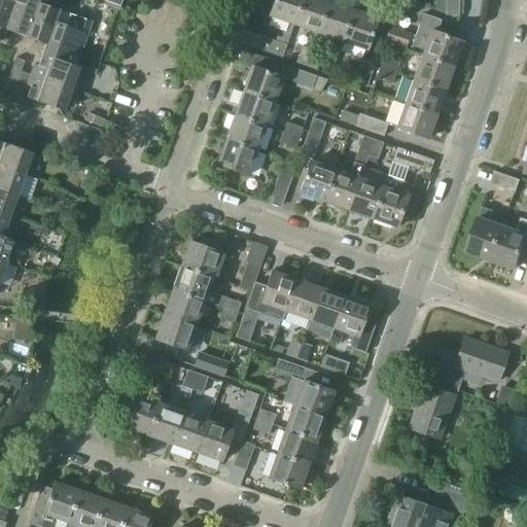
[(0,0),(0,28),(4,30),(14,0),(0,0)]
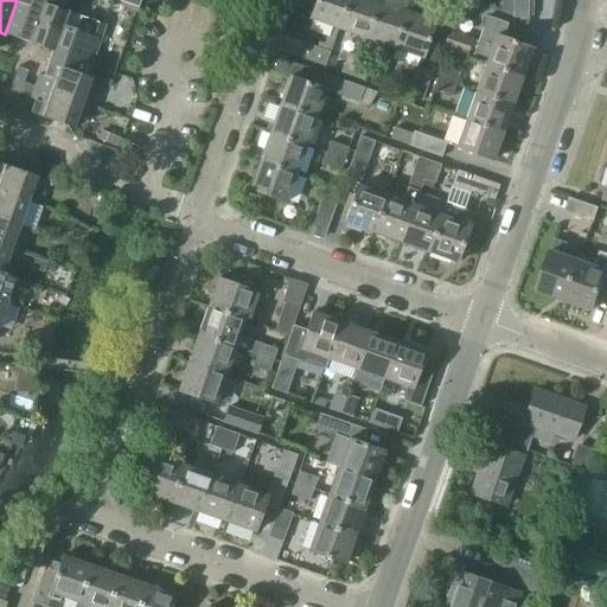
[(45,0),(17,0),(5,34),(30,44),(45,0)]
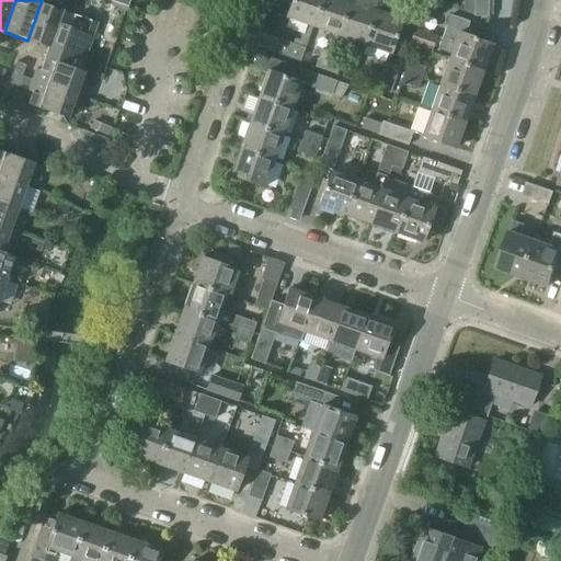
[(42,0),(27,41),(48,48),(49,48),(58,23),(59,24),(64,11),(67,0),(42,0)]
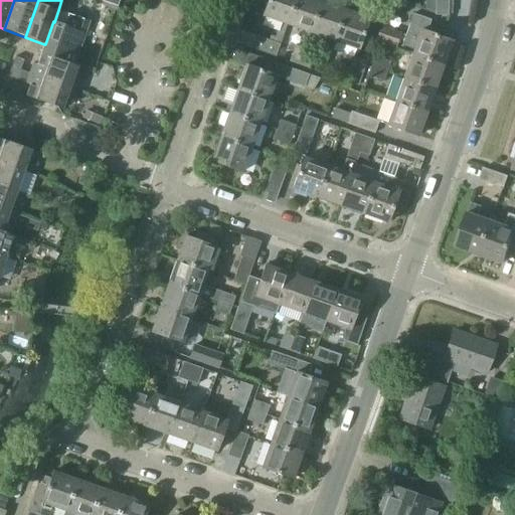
[(120,0),(104,0),(103,5),(117,10),(120,0)]
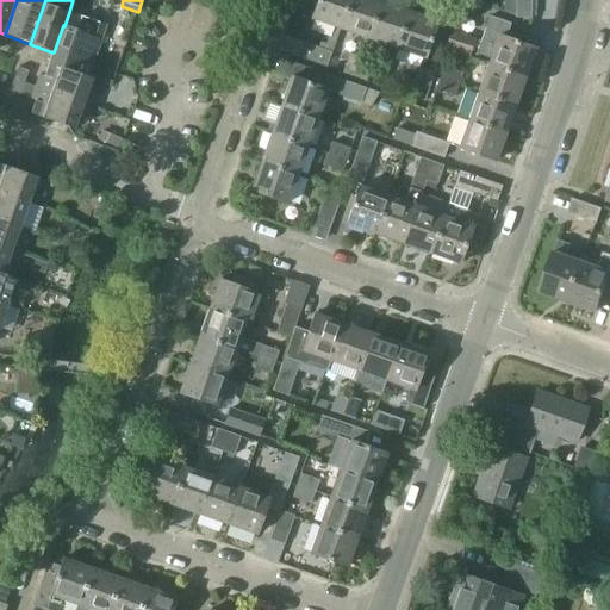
[(316,0),(311,18),(338,27),(348,0),(316,0)]
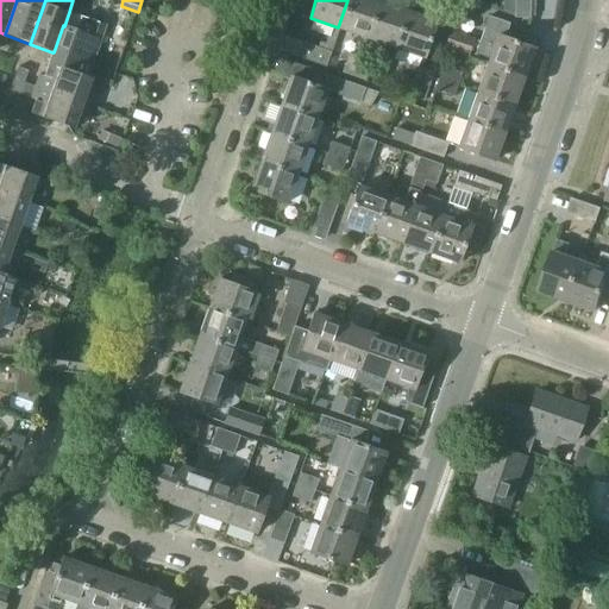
[(376,0),(347,0),(338,27),(366,38),(380,1),(376,0)]
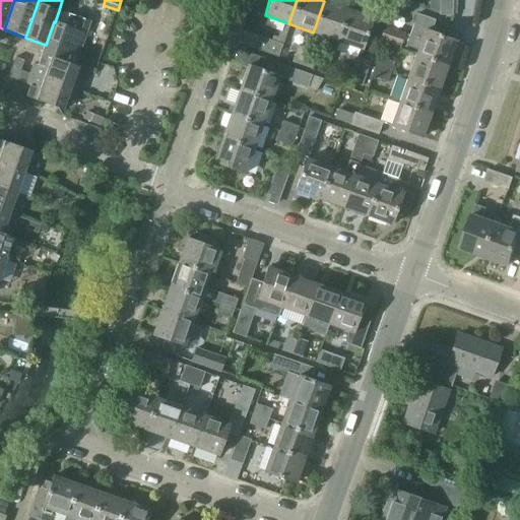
[(432,0),(432,12),(439,14),(452,15),(452,0),(432,0)]
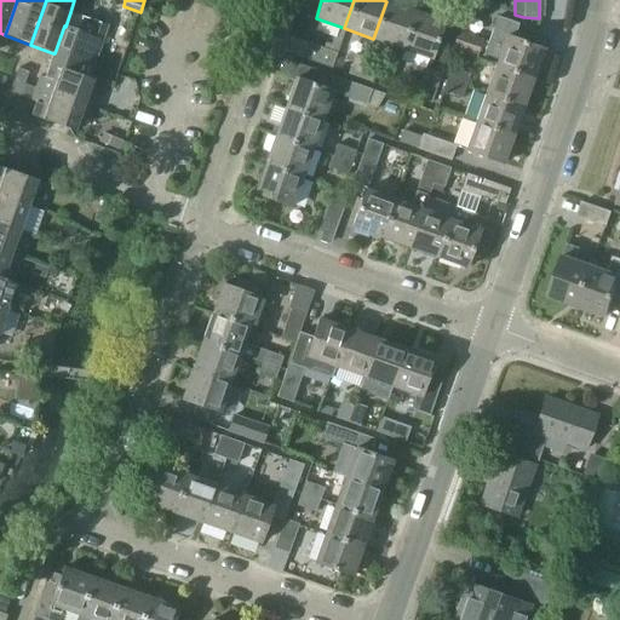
[(386,1),(373,39),(401,49),(414,11),(386,1)]
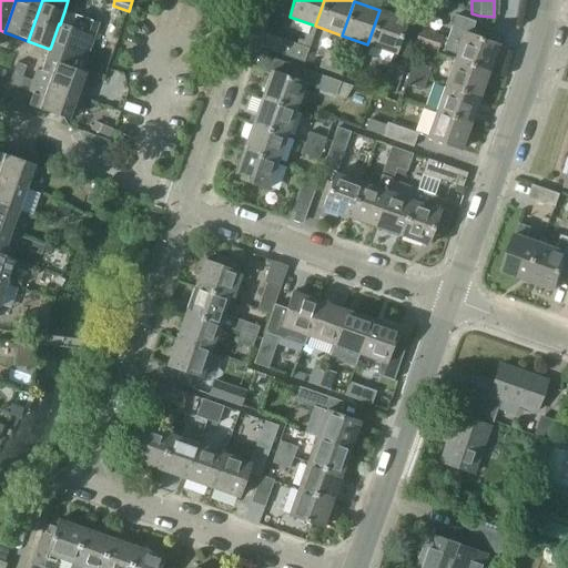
[(395,54),(407,20),(379,10),(367,44),(395,54)]
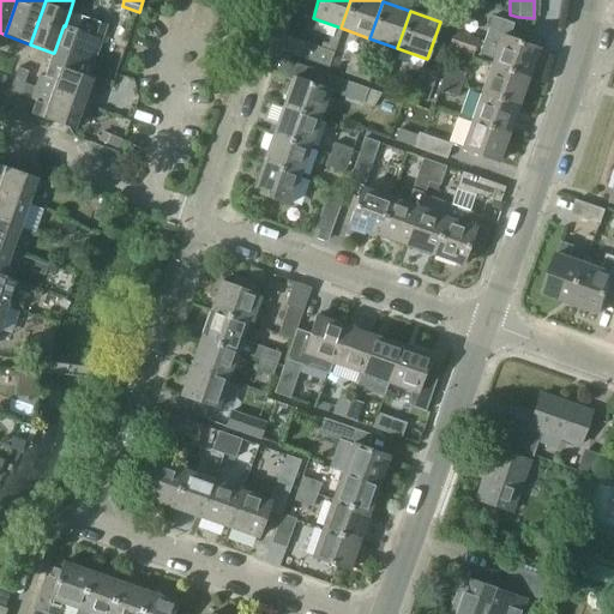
[(90,78),(108,25),(70,12),(65,26),(64,25),(54,53),(53,53),(48,65),(92,80),(94,79),(90,78)]
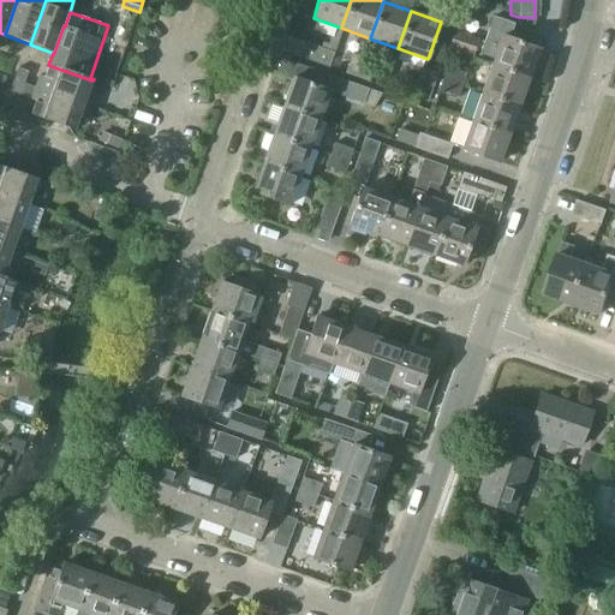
[(479,53),(494,59),(493,64),(529,77),(539,48),(509,37),(514,23),(494,16),(479,53)]
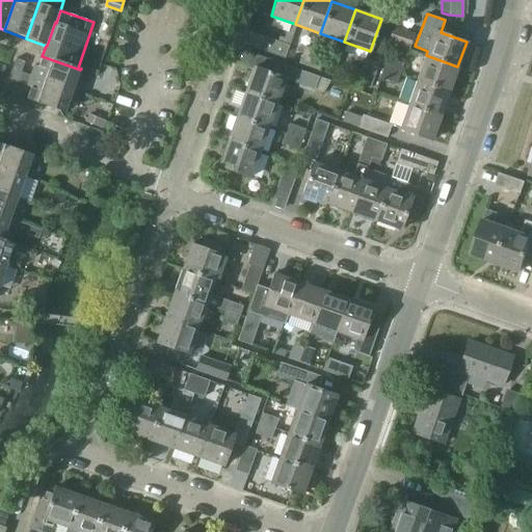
[(284,57),(288,45),(264,36),(259,49),(284,57)]
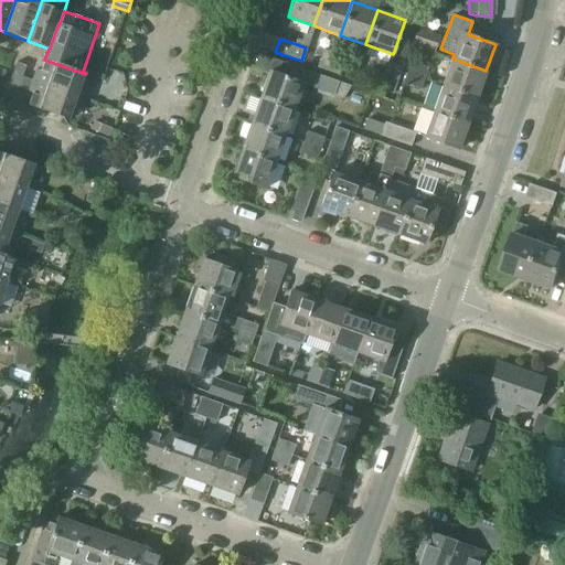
[(333,53),(322,50),(317,66),(328,71),(329,67),(333,53)]
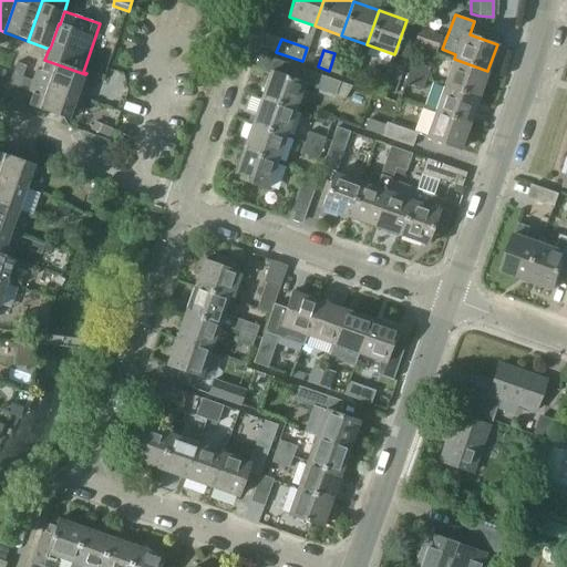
[(334,53),(330,68),(329,71),(340,74),(346,58),(334,53)]
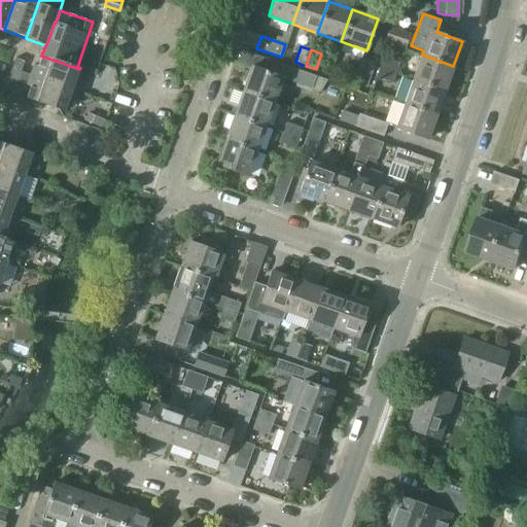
[(251,66),(242,90),(274,102),(283,78),(312,88),(316,75),(255,55),(252,66),(251,66)]
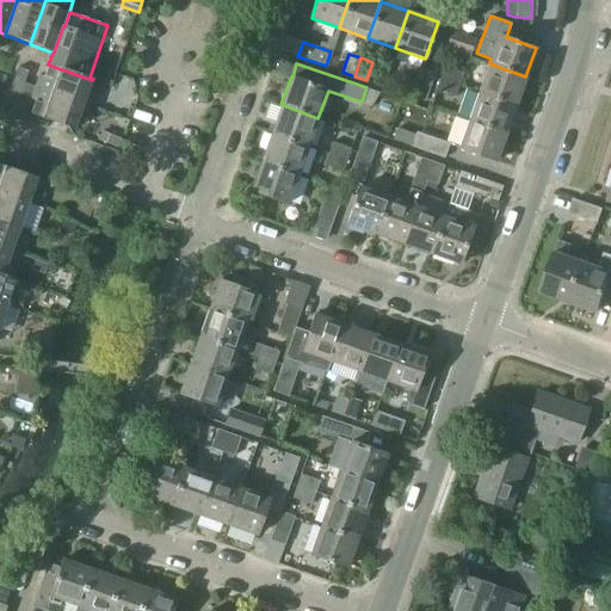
[(479,92),(516,104),(525,76),(489,63),(479,92)]
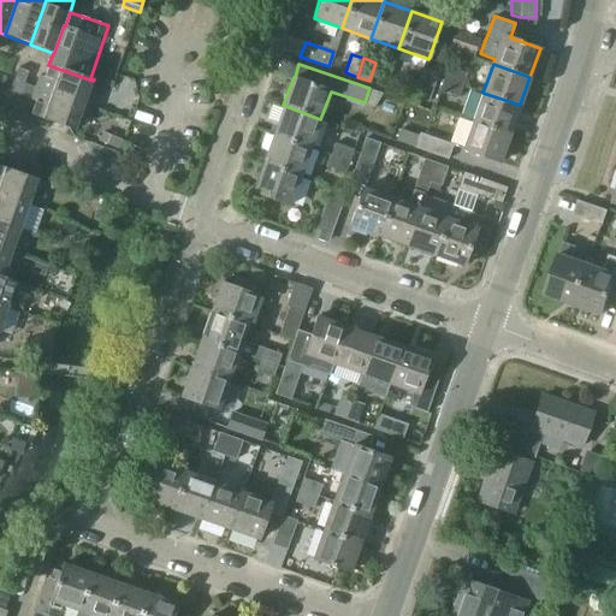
[(29,72),(19,67),(15,81),(84,106),(93,81),(48,65),(45,78),(41,77),(36,88),(25,84),(29,72)]
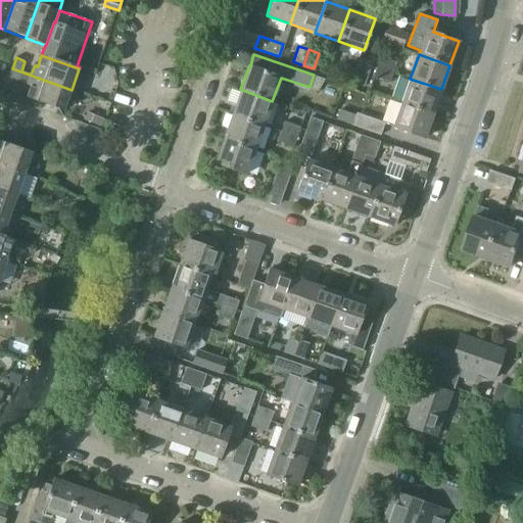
[(381,57),(378,66),(393,73),(396,62),(381,57)]
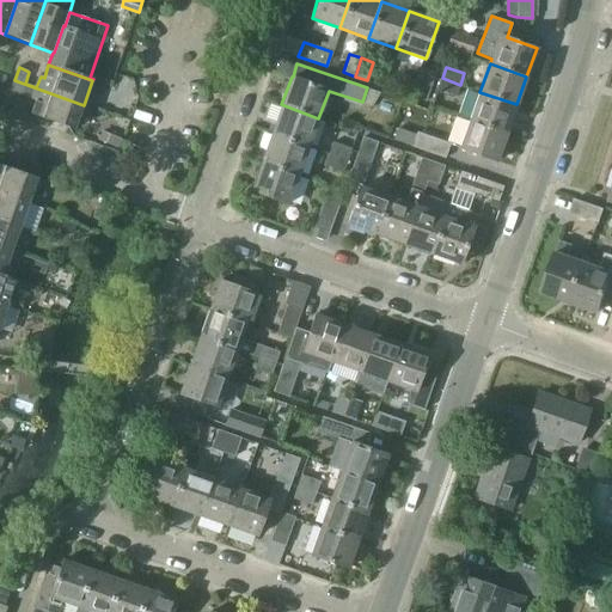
[(426,102),(436,73),(421,68),(411,97),(426,102)]
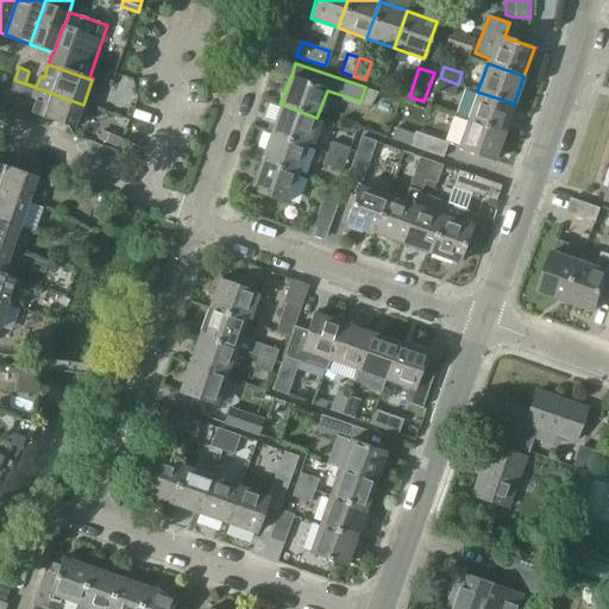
[(458,85),(440,77),(435,89),(454,95),(458,85)]
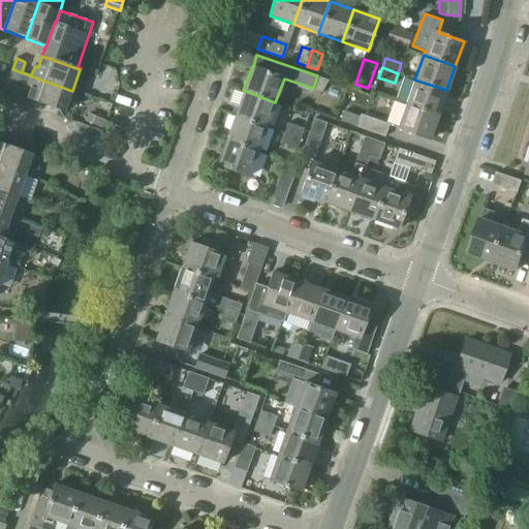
[(9,80),(31,87),(27,99),(65,113),(72,91),(12,69),(9,80)]
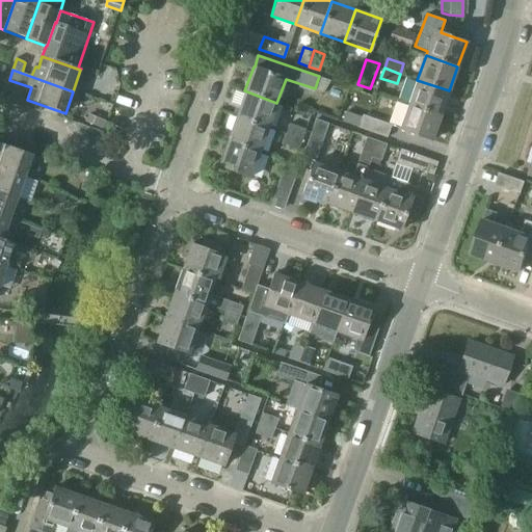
[(408,104),(441,115),(449,90),(417,80),(408,104)]
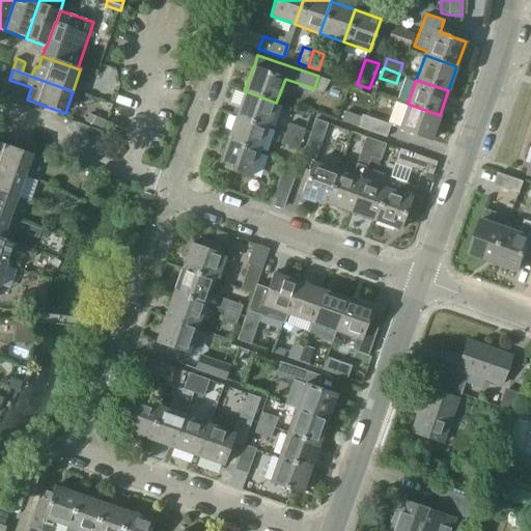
[(235,115),(268,127),(276,103),(244,90),(235,115)]
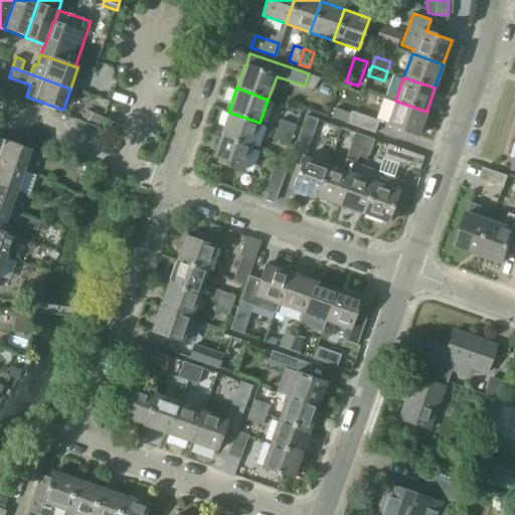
[(387,125),(417,135),(426,112),(395,101),(387,125)]
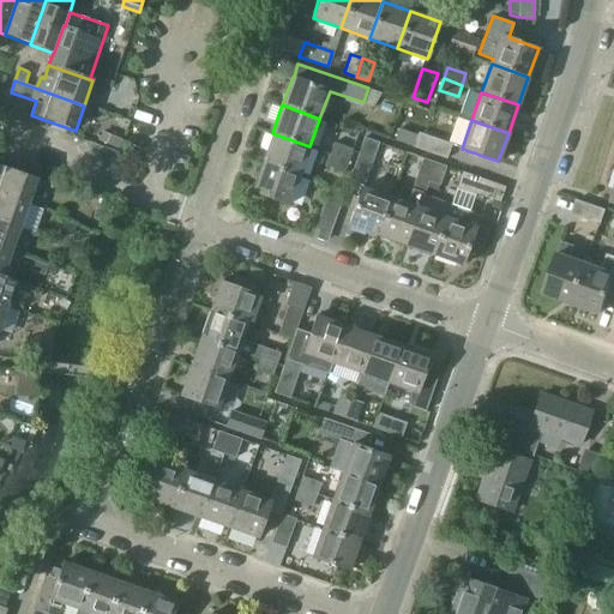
[(446,158),(451,144),(419,132),(414,146),(446,158)]
